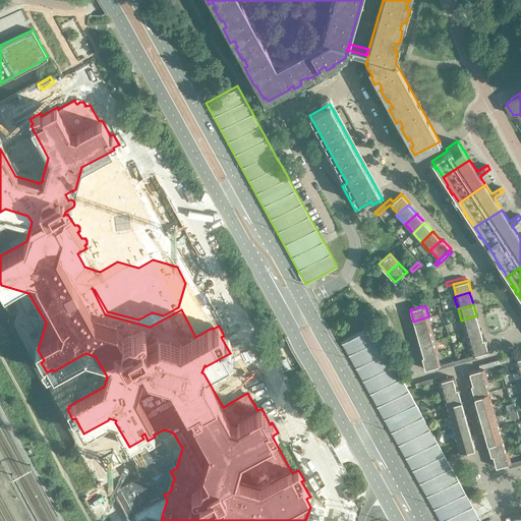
[(259,316),(256,312),(249,316),(252,321),(259,316)]
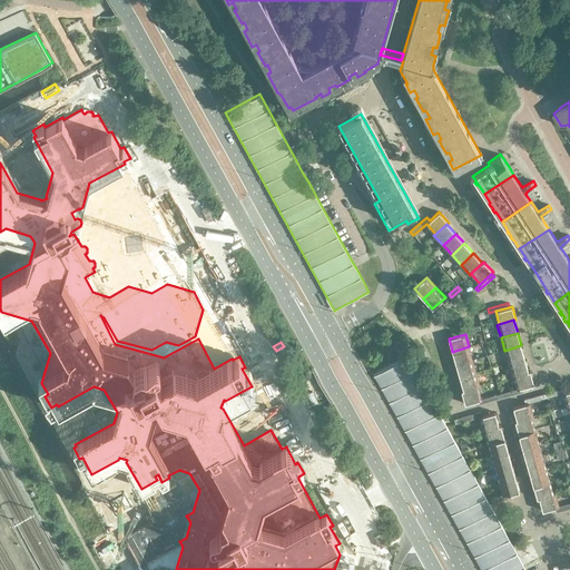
[(524,359),(521,345),(504,351),(508,363),(524,359)]
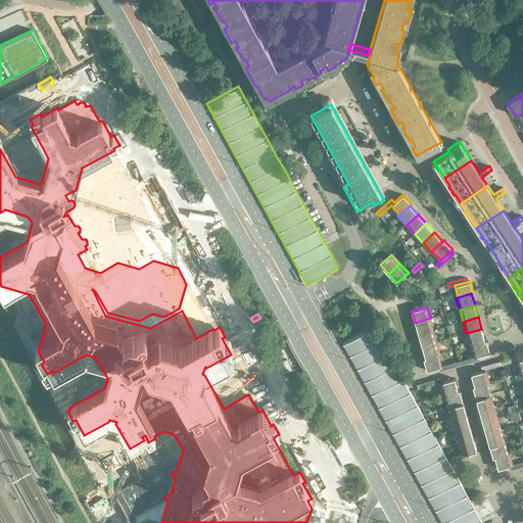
[(433,330),(430,318),(415,323),(418,334),(433,330)]
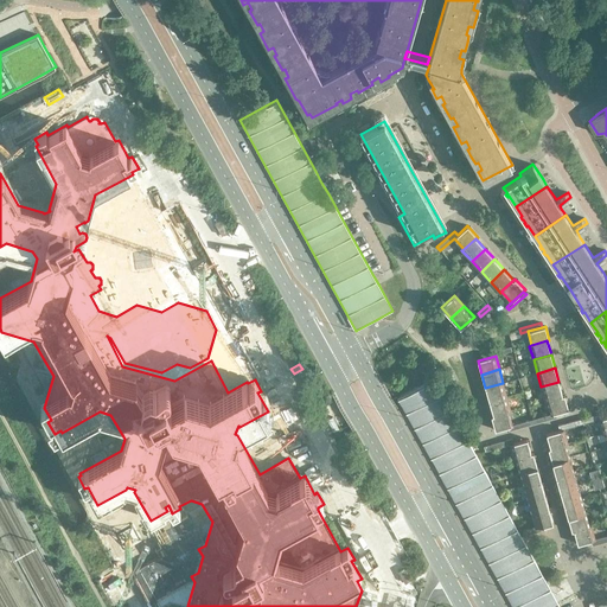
[(560,606),(553,594),(530,553),(434,377),(395,400),(511,606),(560,606)]
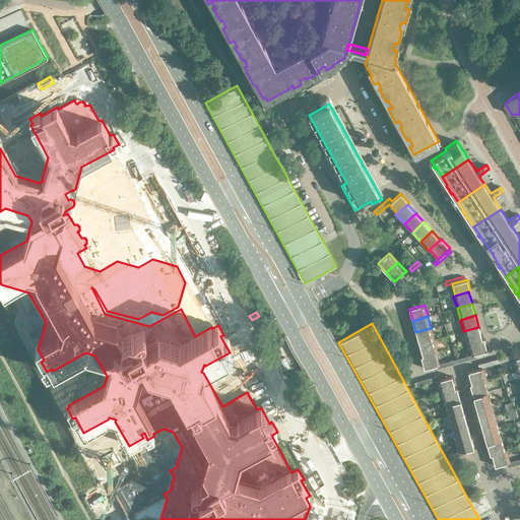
[(468,342),(481,338),(478,327),(463,331),(467,343),(468,342)]
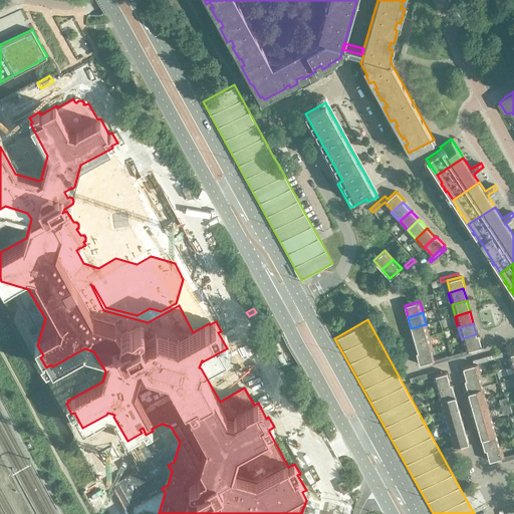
[(429,335),(426,324),(411,328),(415,340),(429,335)]
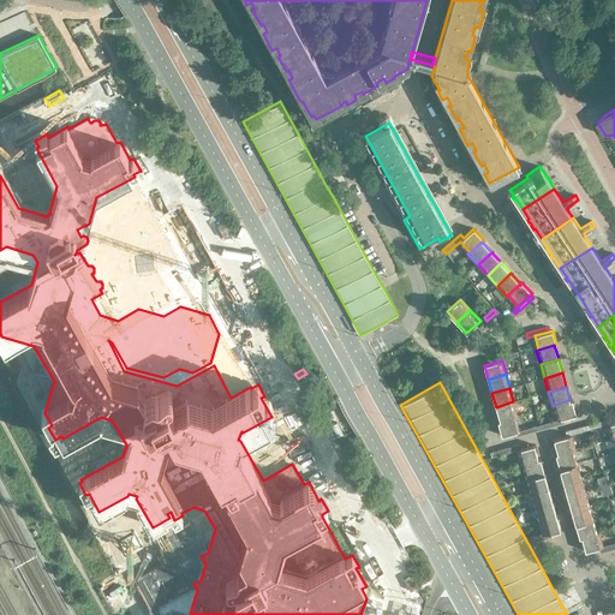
[(575,415),(572,400),(569,400),(554,405),(559,419),(562,418),(575,415)]
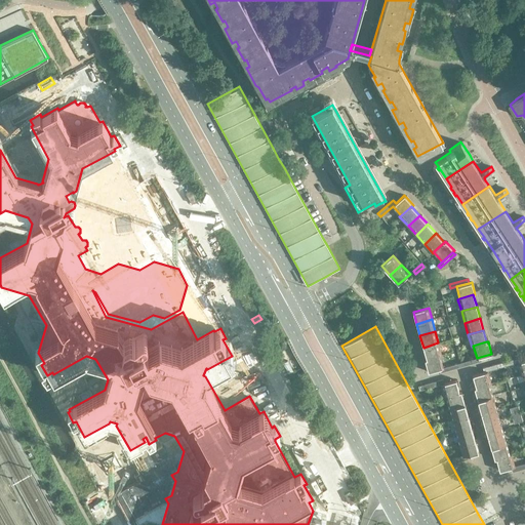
[(442,355),(438,342),(423,348),(427,359),(440,355),(442,355)]
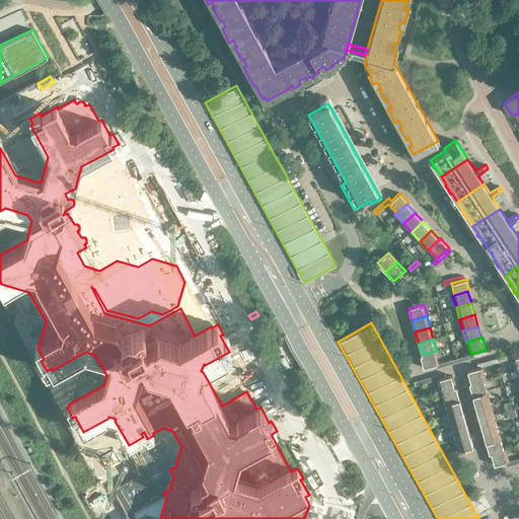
[(438,363),(435,351),(422,355),(420,356),(423,367),(434,364),(438,363)]
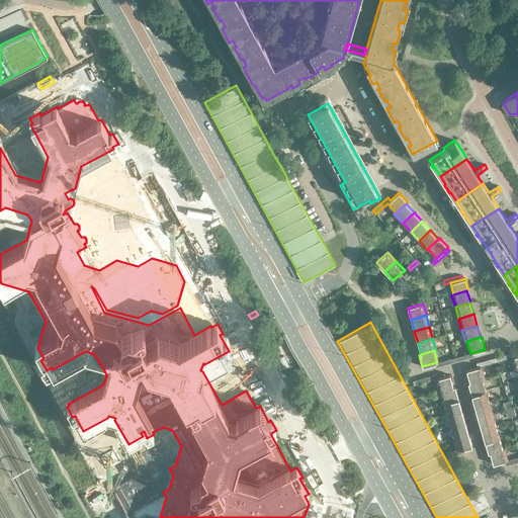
[(434,367),(475,356),(473,352),(470,353),(437,362),(433,363),(434,367)]
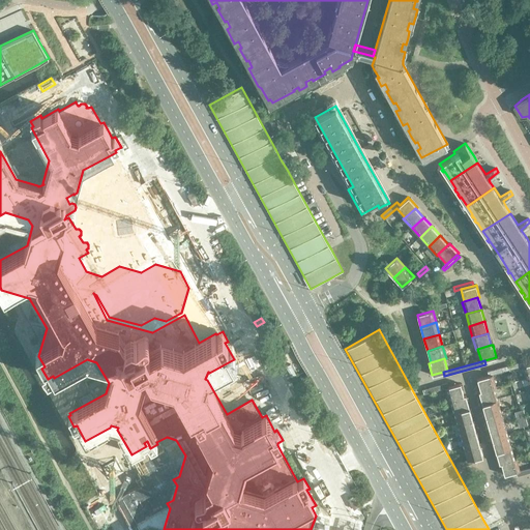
[(489,376),(493,375),(522,365),(526,364),(525,360),(488,371),(489,376)]
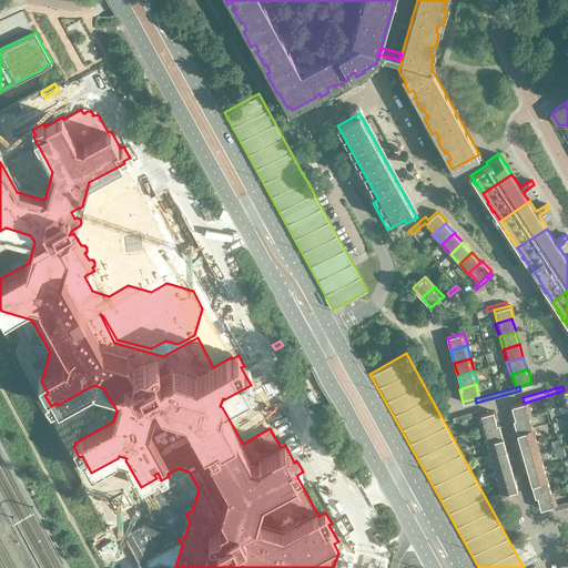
[(528,402),(524,403),(511,406),(515,419),(529,415),(531,414),(528,402)]
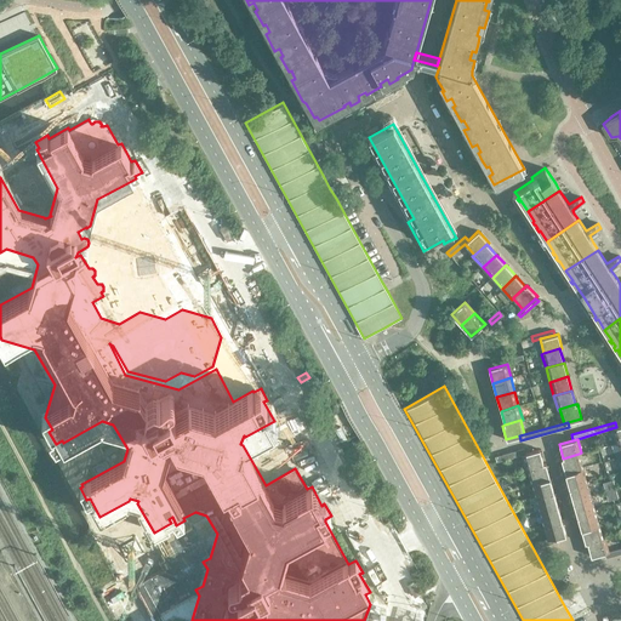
[(496,462),(522,455),(525,454),(524,448),(495,456),(496,462)]
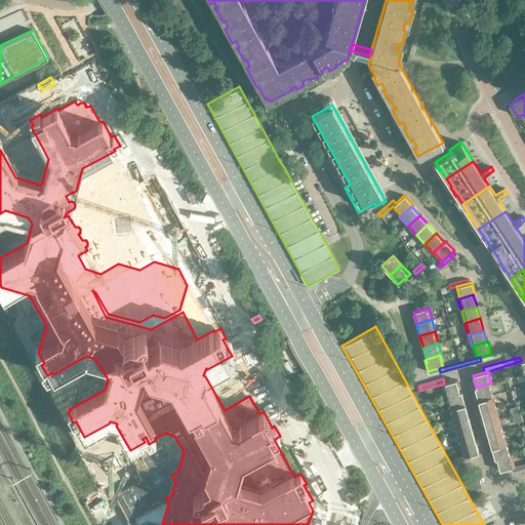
[(455,379),(444,384),(441,385),(444,397),(446,396),(459,392),(455,379)]
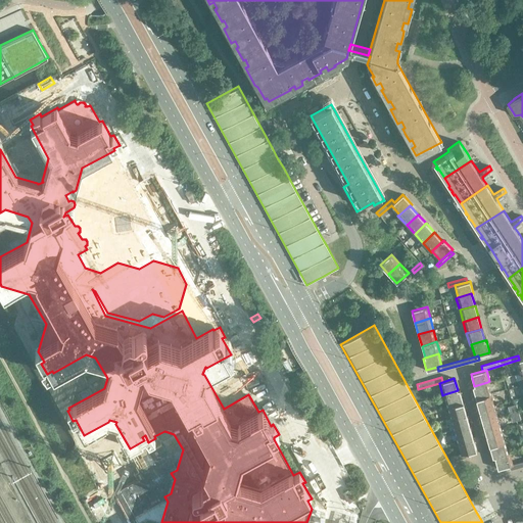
[(490,393),(487,382),(474,386),(472,386),(476,398),(490,393)]
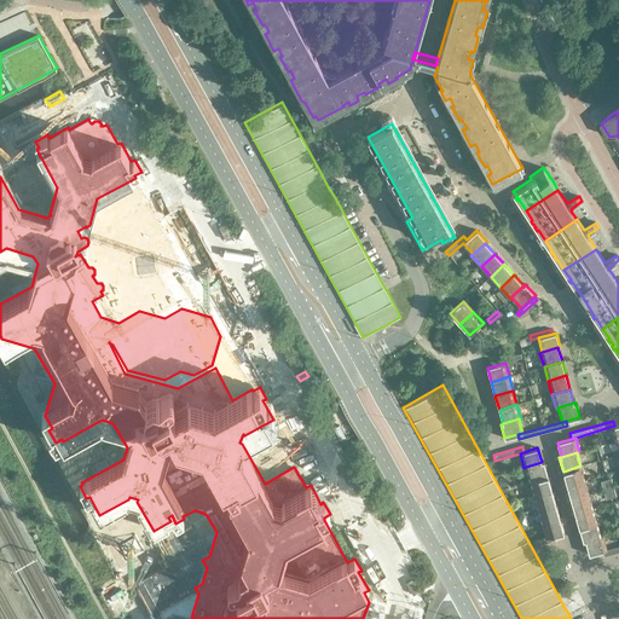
[(548,475),(544,462),(542,462),(526,467),(530,481),(548,475)]
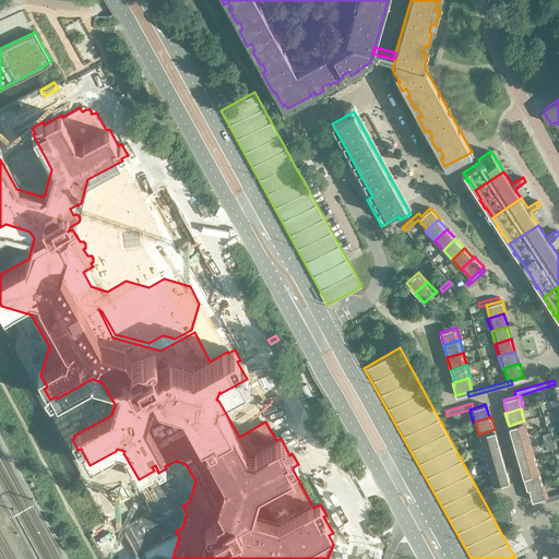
[(528,433),(524,420),(509,426),(512,438),(528,433)]
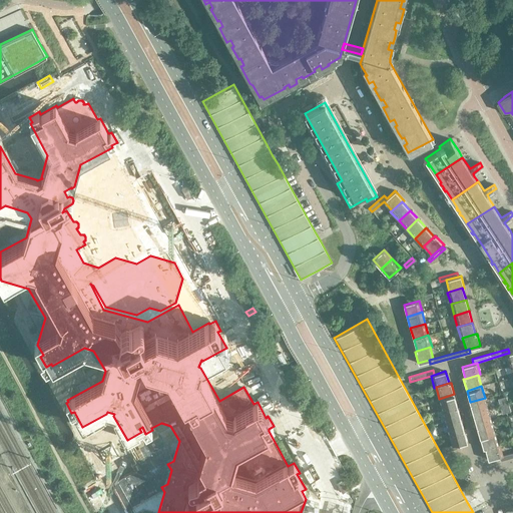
[(457,406),(454,394),(439,399),(442,410),(457,406)]
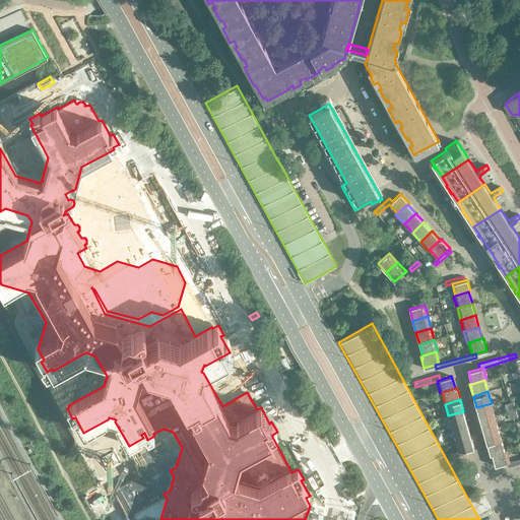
[(509,419),(517,416),(513,401),(505,404),(509,419)]
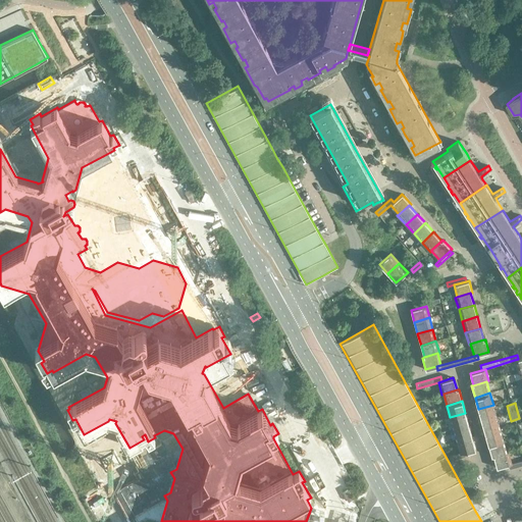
[(497,417),(493,405),(478,409),(481,421),(497,417)]
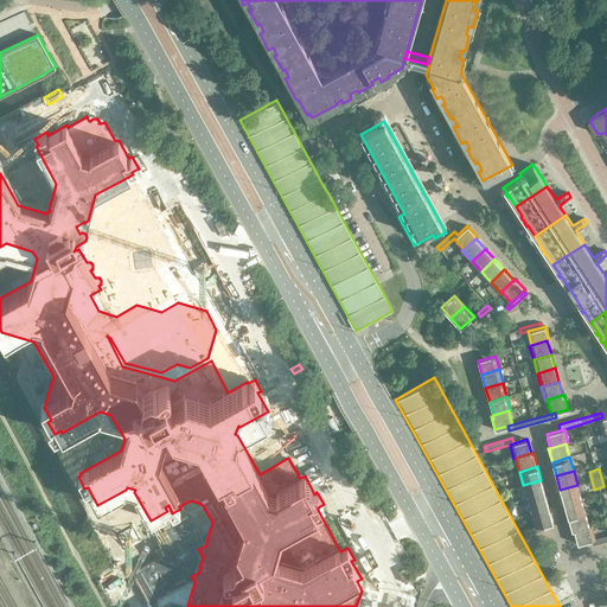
[(545,493),(541,480),(523,485),(528,499),(545,493)]
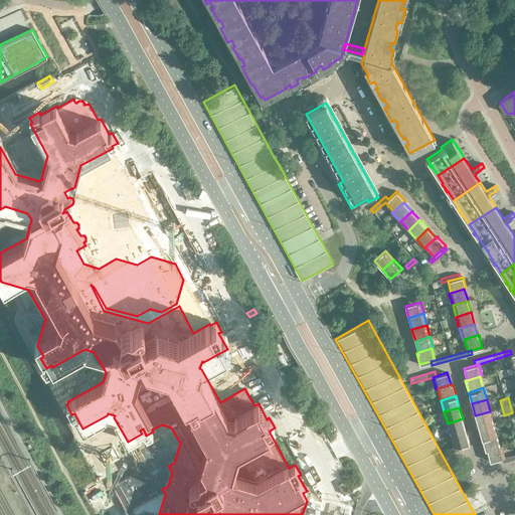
[(493,422),(490,411),(475,415),(479,426),(493,422)]
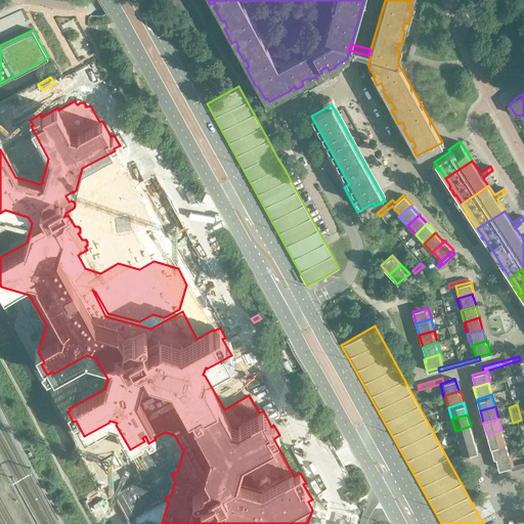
[(474,438),(471,426),(455,431),(459,442),(474,438)]
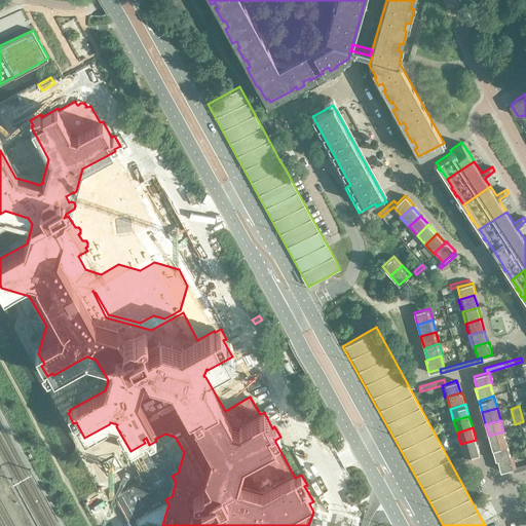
[(508,444),(503,431),(489,436),(492,448),(508,444)]
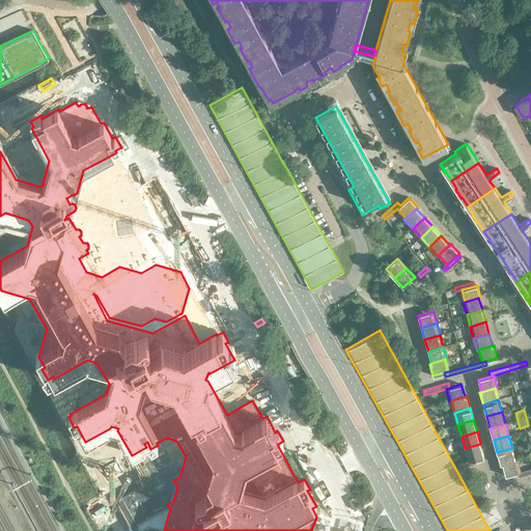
[(483,456),(480,444),(465,448),(468,460),(472,459),(483,456)]
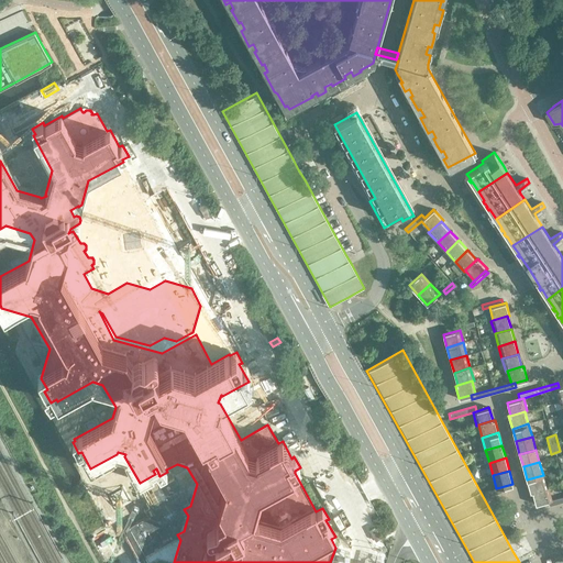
[(547,487),(543,475),(527,479),(530,492),(532,492),(547,487)]
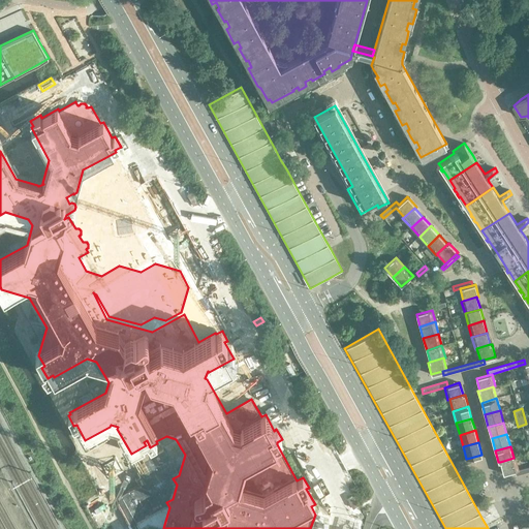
[(471,462),(470,458),(466,459),(456,462),(457,466),(471,462)]
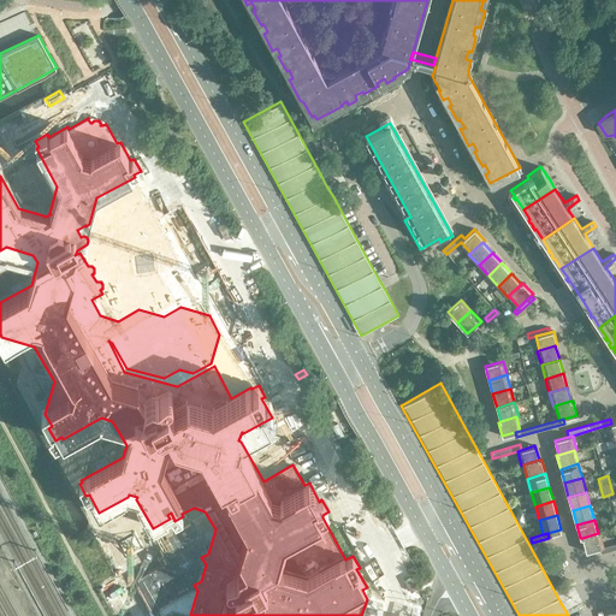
[(599,549),(604,548),(600,533),(598,533),(582,538),(586,552),(599,549)]
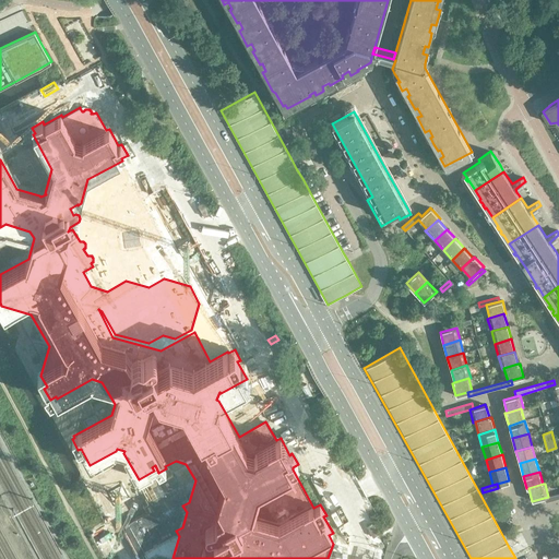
[(546,502),(558,498),(558,492),(548,497),(544,498),(546,502)]
